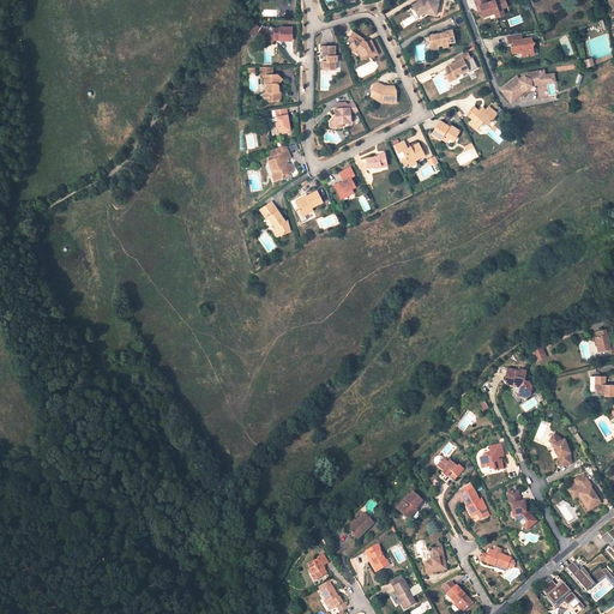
[(422,10),(437,13),(439,0),(415,0),(414,1),(415,6),(414,8),(415,13),(419,12),(422,10)]
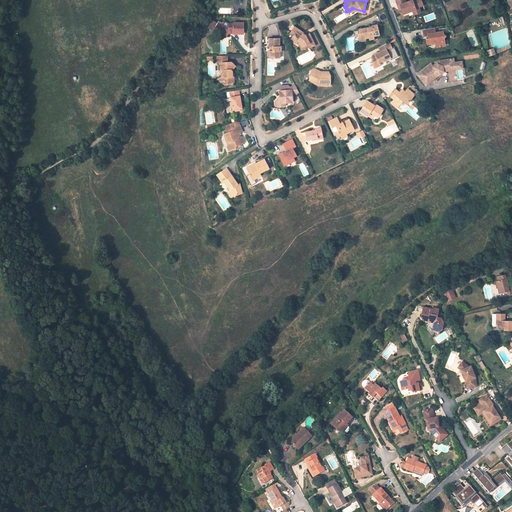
[(405,0),(395,0),(398,6),(400,5),(401,8),(403,13),(412,10),(415,9),(415,7),(418,6),(423,5),(420,0),(414,0),(413,1),(412,0),(409,0),(406,1),(405,0)]
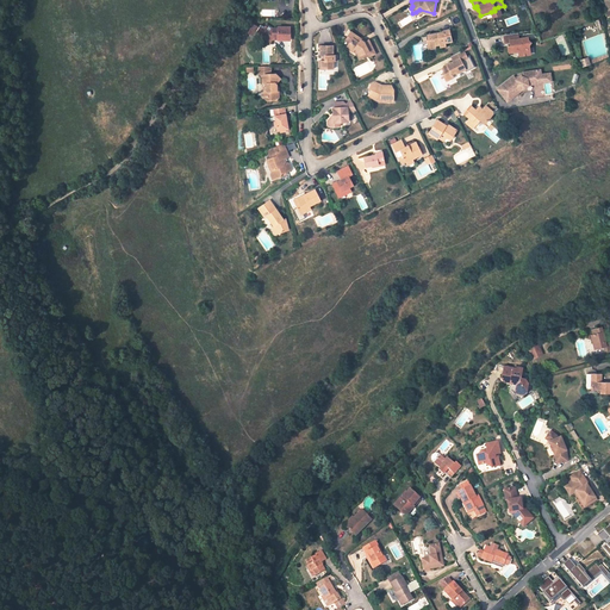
[(461,14),(453,18),(456,25),(465,22),(461,14)]
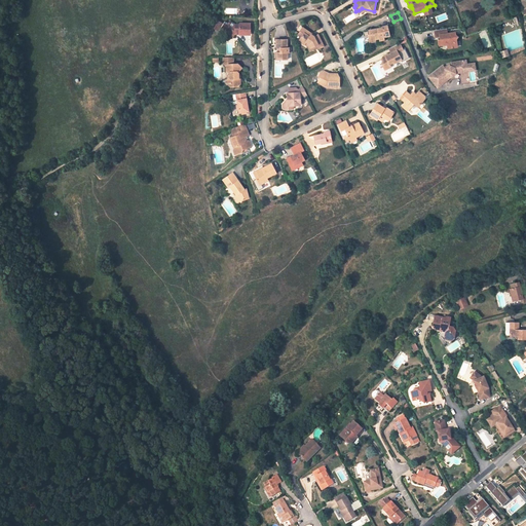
[(234,33),(239,33),(239,35),(250,35),(251,24),(239,24),(239,26),(235,25),(229,21),(228,24),(226,26),(223,24),(219,22),(214,29),(219,31),(220,28),(222,26),(225,27),(225,28),(229,31),(228,33),(233,36),(234,34),(234,33)]
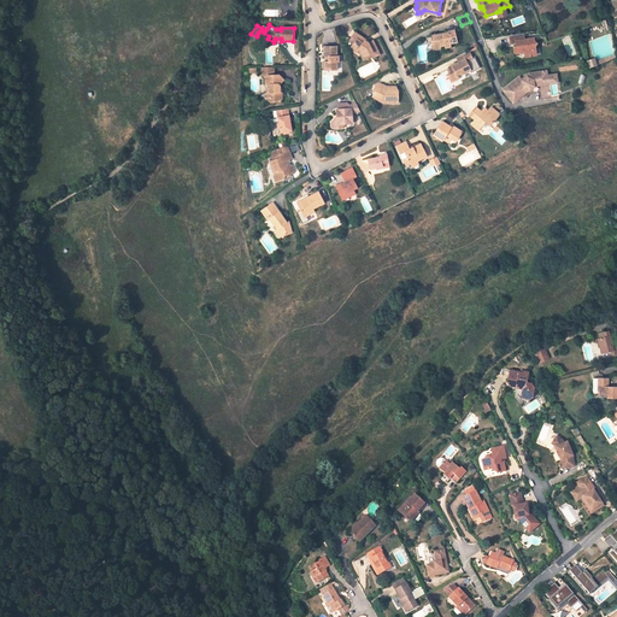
[(433,47),(445,45),(446,47),(451,46),(451,43),(457,42),(456,29),(447,30),(448,33),(444,33),(444,34),(441,35),(441,34),(433,35),(434,40),(432,40),(433,47)]
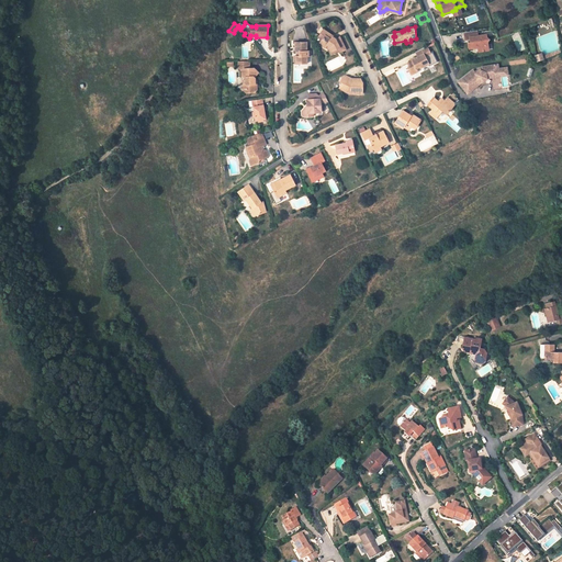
[(327,45),(330,47),(333,52),(339,48),(340,51),(341,53),(347,49),(340,37),(336,40),(333,37),(334,36),(324,30),(319,36),(323,38),(322,41),(319,44),(325,48),(327,45)]
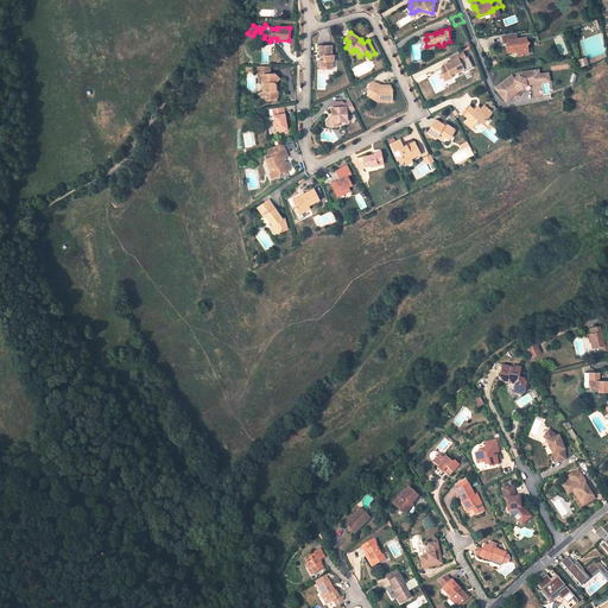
[(517,32),(502,35),(504,43),(506,43),(507,50),(517,49),(517,51),(523,52),(527,50),(526,37),(517,38),(517,32)]
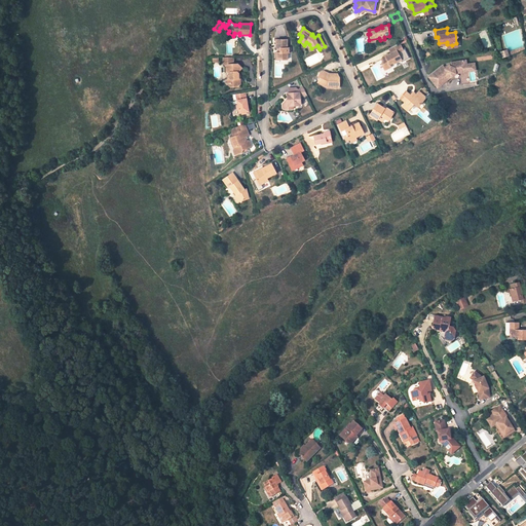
[(291,52),(291,48),(288,48),(288,44),(288,40),(276,39),(276,44),(276,48),(278,48),(280,48),(280,52),(278,52),(277,52),(277,58),(283,59),(283,60),(288,60),(288,53),(291,52)]
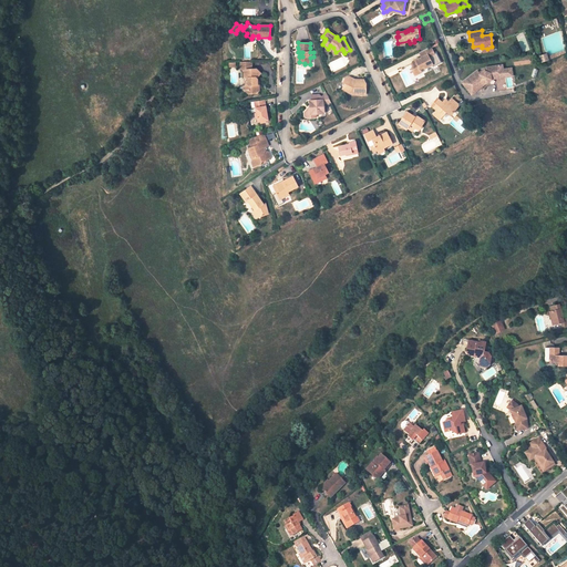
[(331,50),(333,53),(333,55),(343,51),(342,49),(336,52),(333,48),(330,45),(328,49),(331,50)]
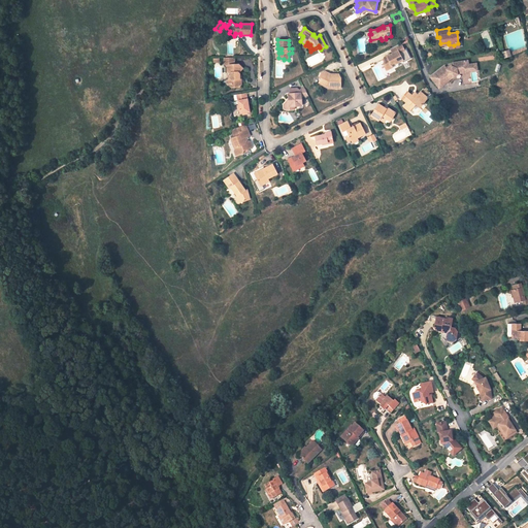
[(391,64),(395,62),(395,63),(403,60),(399,53),(405,50),(401,43),(390,48),(392,54),(384,58),(384,60),(385,62),(384,64),(387,69),(393,67),(391,64)]
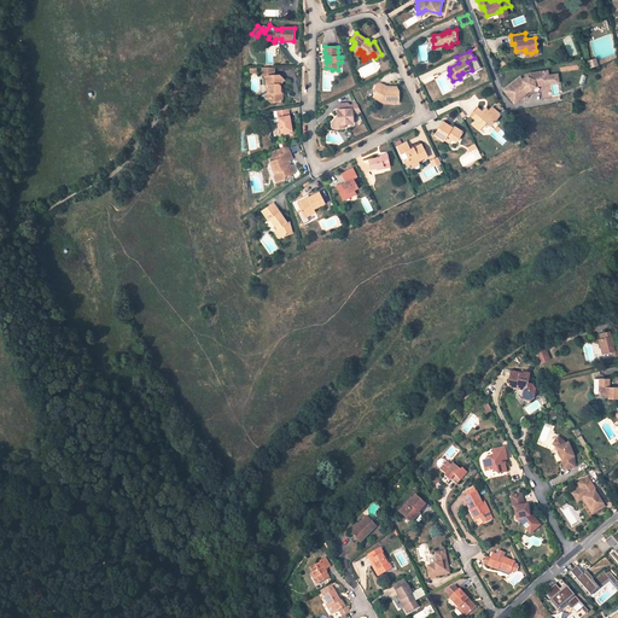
[(617,58),(616,54),(595,63),(594,58),(588,60),(590,68),(617,58)]
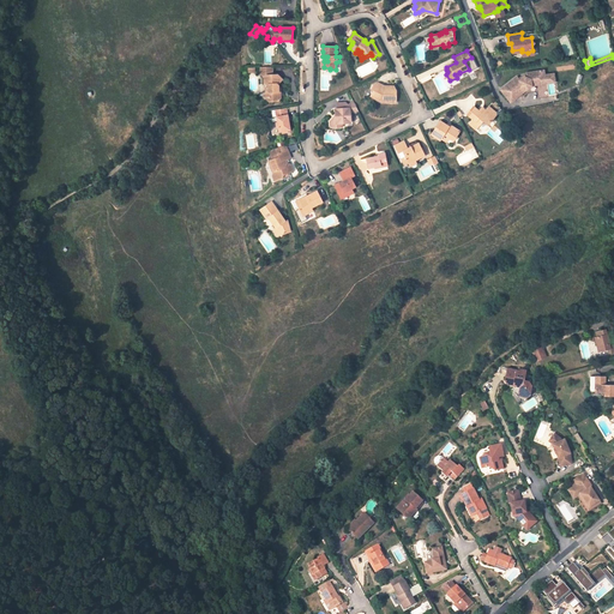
[(266,78),(266,85),(270,85),(270,91),(266,95),(271,98),(271,102),(280,102),(283,98),(283,95),(281,92),(281,89),(281,86),(280,84),(284,80),(280,76),(275,76),(275,66),(263,67),(263,76),(266,78)]
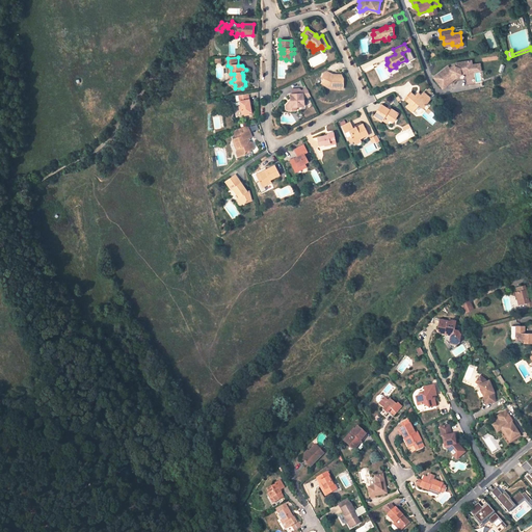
[(471,60),(455,62),(454,65),(450,69),(448,65),(433,77),(442,87),(450,81),(449,79),(454,76),(456,77),(460,74),(466,73),(466,70),(470,70),(472,67),(472,64),(471,60)]
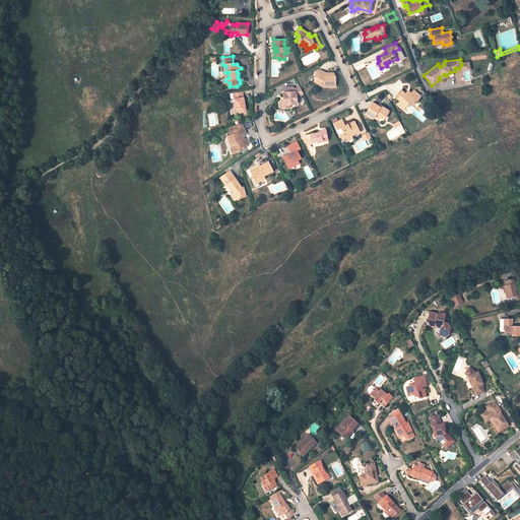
[(468,62),(461,63),(461,65),(459,68),(455,68),(455,71),(462,71),(462,70),(469,69),(468,62)]
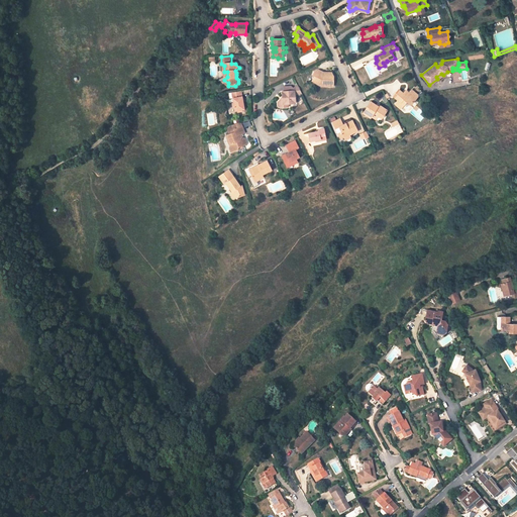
[(331,74),(323,73),(318,71),(314,73),(312,76),(314,77),(312,82),(321,86),(333,86),(333,77),(331,74)]
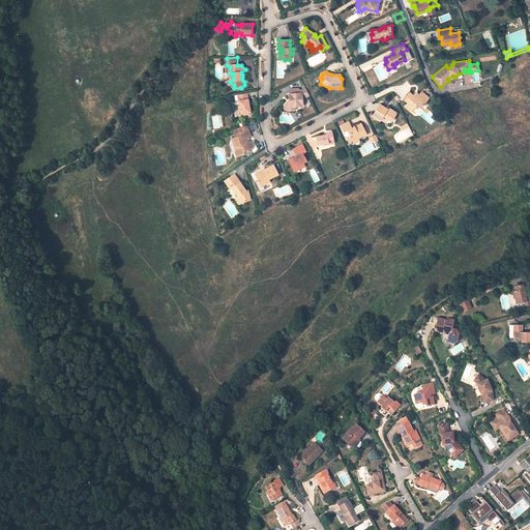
[(289,94),(290,102),(289,104),(286,105),(285,107),(285,110),(287,112),(292,111),(292,108),(296,108),(303,107),(301,96),(305,96),(308,95),(305,87),(302,88),(300,91),(296,89),(291,89),(291,94),(289,94)]
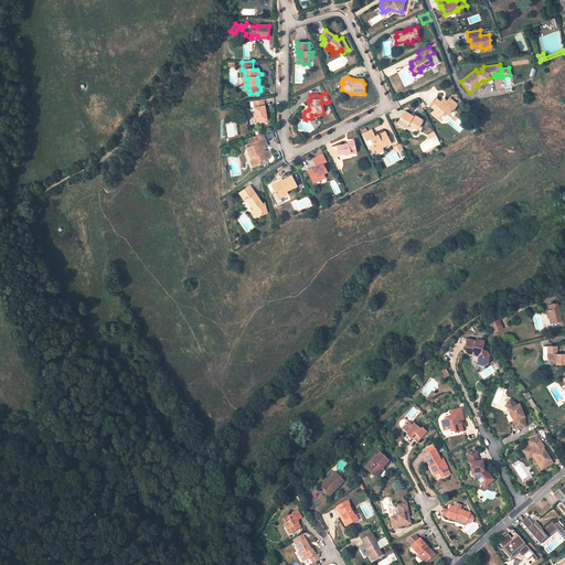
[(253,100),(254,107),(256,120),(259,120),(265,119),(267,119),(266,114),(267,113),(267,110),(265,110),(264,105),(263,105),(262,98),(253,100)]
